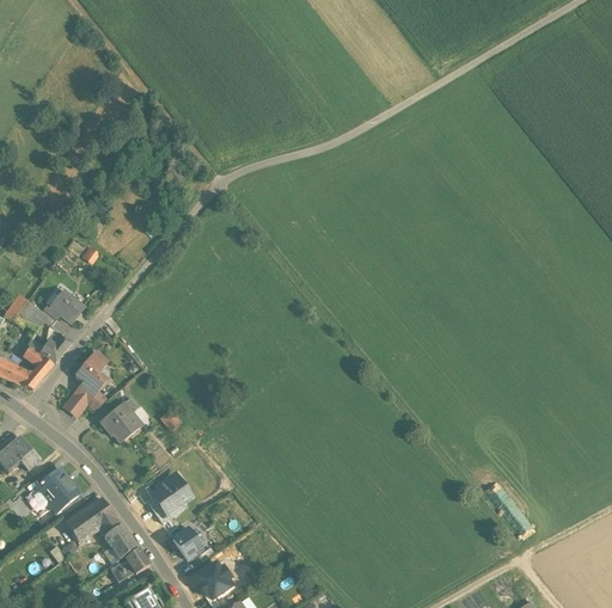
[(188,173),(172,163),(165,174),(181,185),(188,173)]
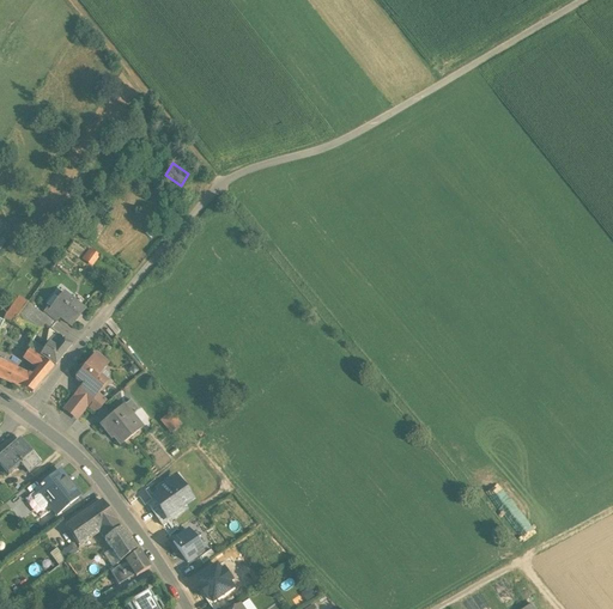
[(82,227),(93,237),(103,226),(98,223),(104,215),(97,208),(82,227)]
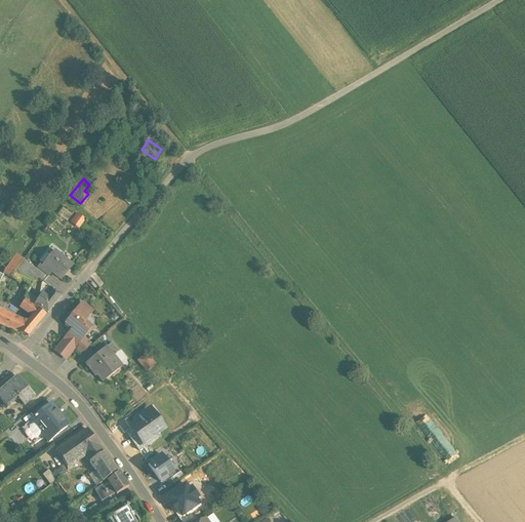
[(85,216),(77,211),(71,219),(79,225),(85,216)]
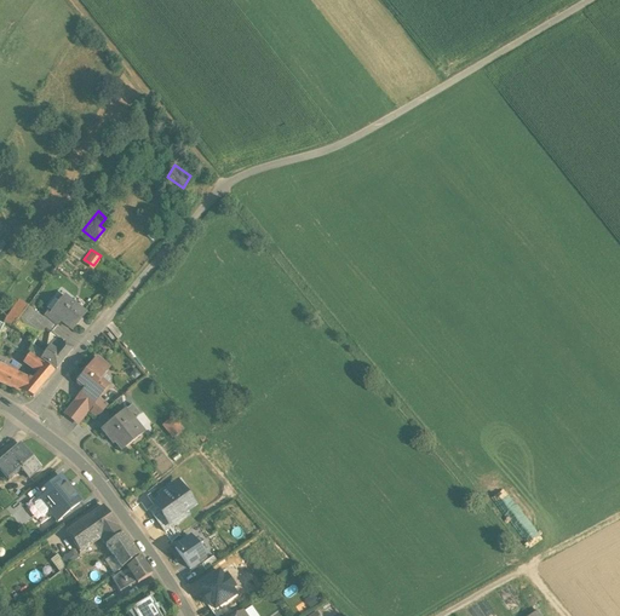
[(82,309),(64,294),(51,310),(61,317),(70,327),(75,321),(74,318),(82,309)]
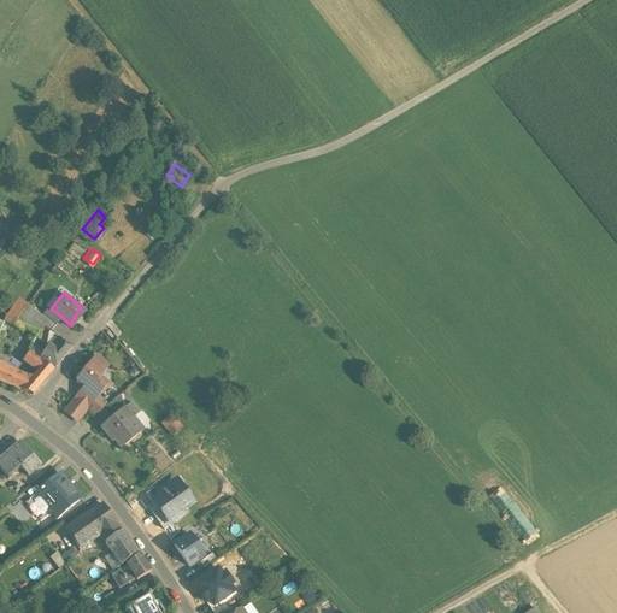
[(4,319),(22,329),(24,323),(16,317),(27,301),(19,295),(7,312),(4,319)]
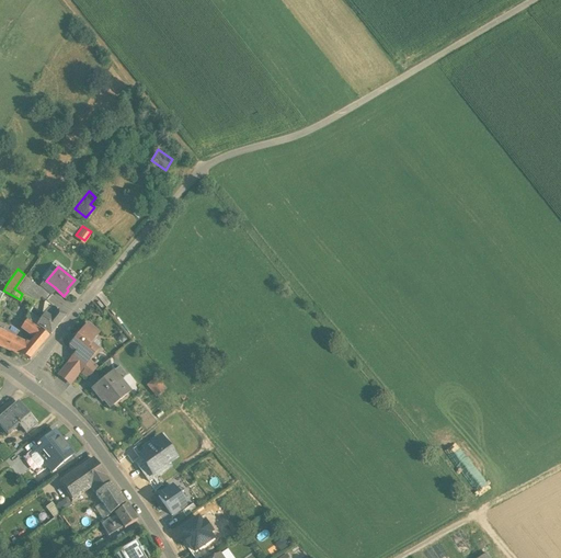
[(38,285),(24,274),(14,288),(22,294),(32,300),(32,302),(31,303),(33,304),(41,294),(46,298),(50,293),(39,284),(38,285)]
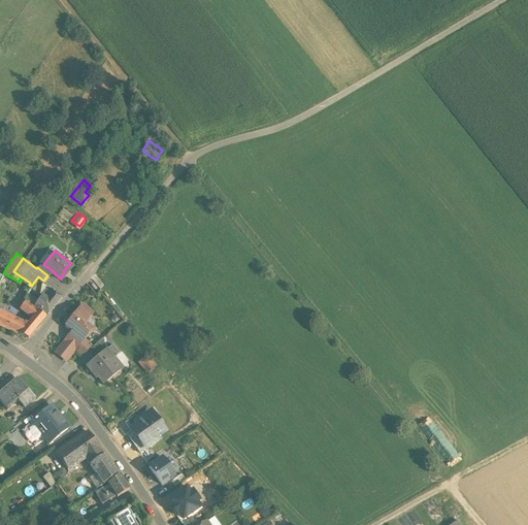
[(43,264),(40,262),(37,267),(47,275),(52,270),(43,264)]
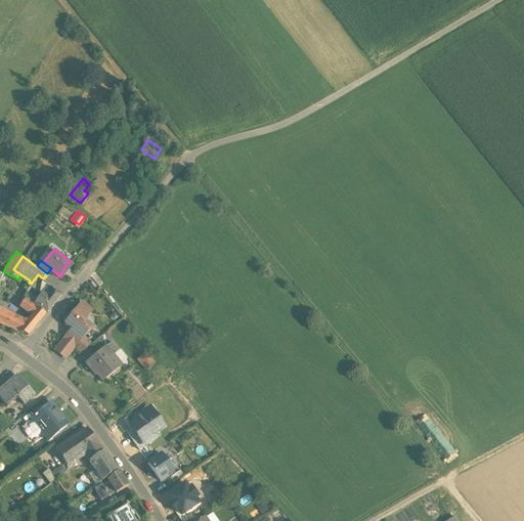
[(48,281),(41,291),(47,295),(54,287),(48,281)]
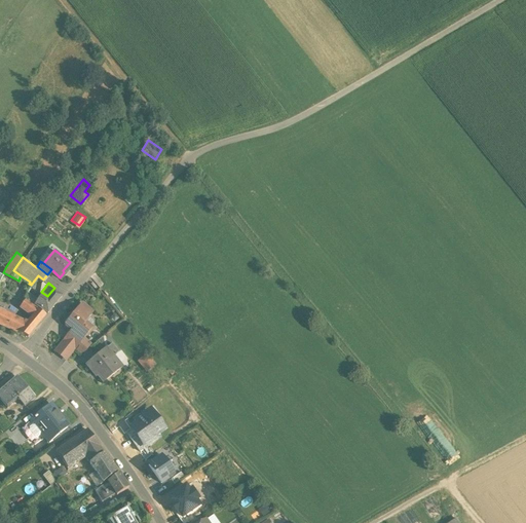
[(47,296),(41,292),(38,297),(34,302),(47,311),(62,294),(54,288),(47,296)]
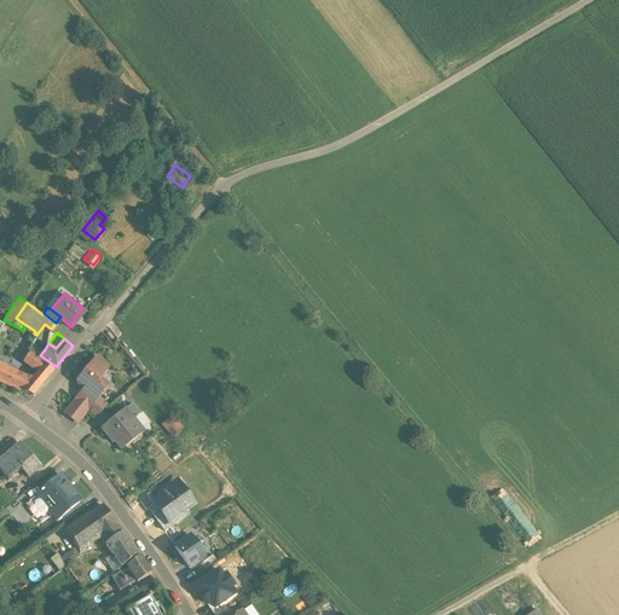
[(45,349),(33,341),(29,347),(34,350),(40,355),(45,349)]
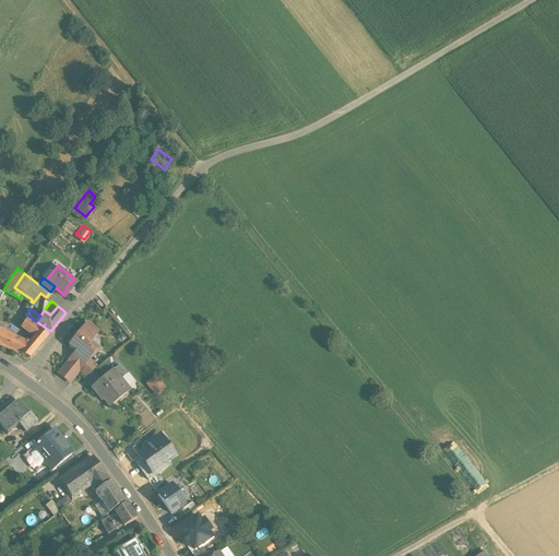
[(49,332),(26,316),(21,323),(34,333),(43,340),(49,332)]
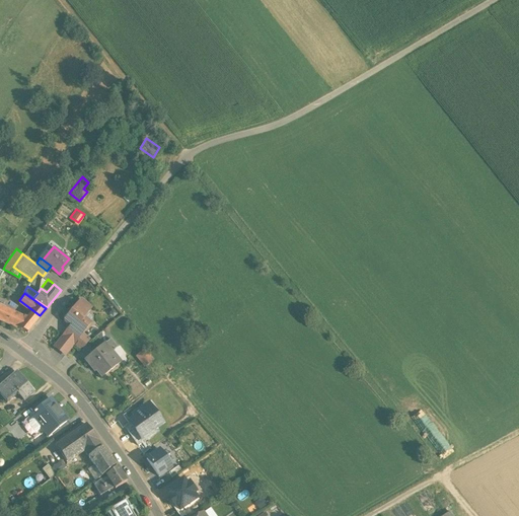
[(81,298),(70,311),(66,311),(64,314),(64,318),(67,321),(71,321),(72,322),(64,333),(73,341),(89,321),(88,320),(87,321),(82,316),(91,305),(81,298)]
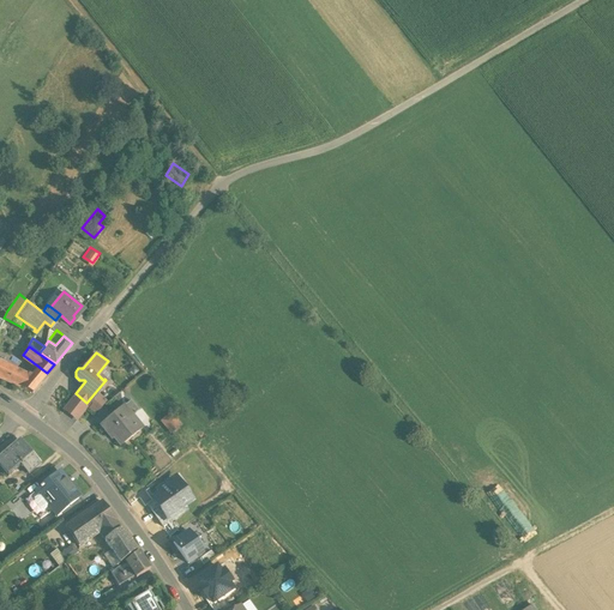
[(5,363),(0,360),(0,375),(6,379),(14,367),(5,363)]
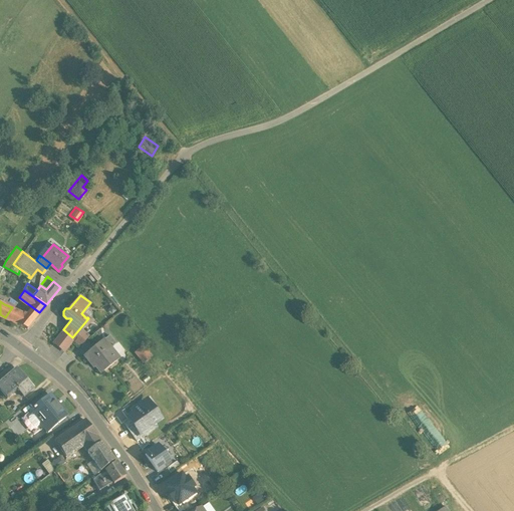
[(31,306),(26,313),(34,318),(39,312),(31,306)]
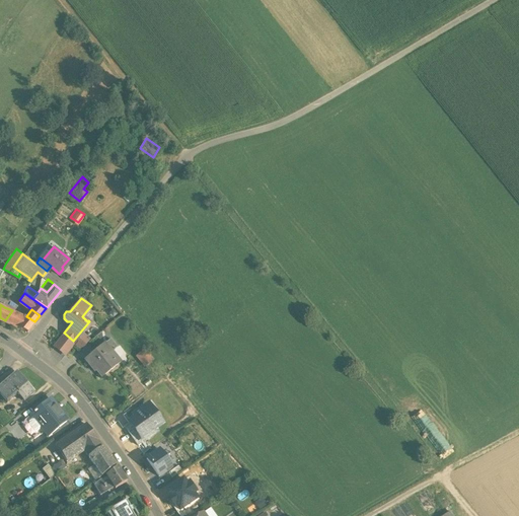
[(26,316),(12,310),(5,320),(27,329),(34,321),(26,316)]
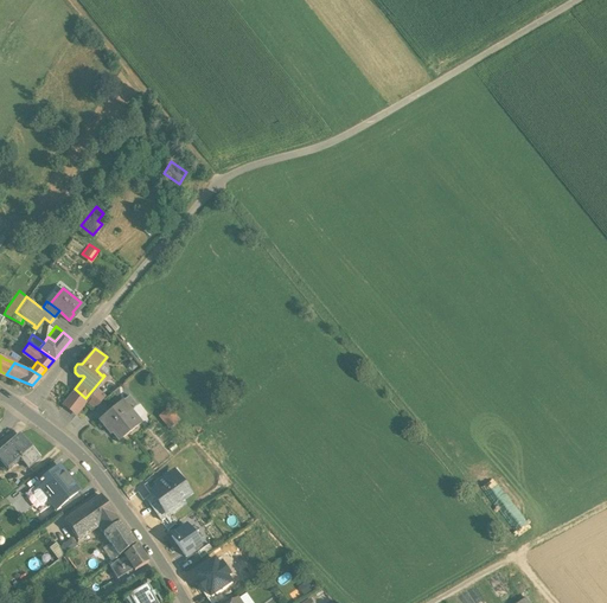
[(96,386),(85,398),(95,405),(104,393),(96,386)]
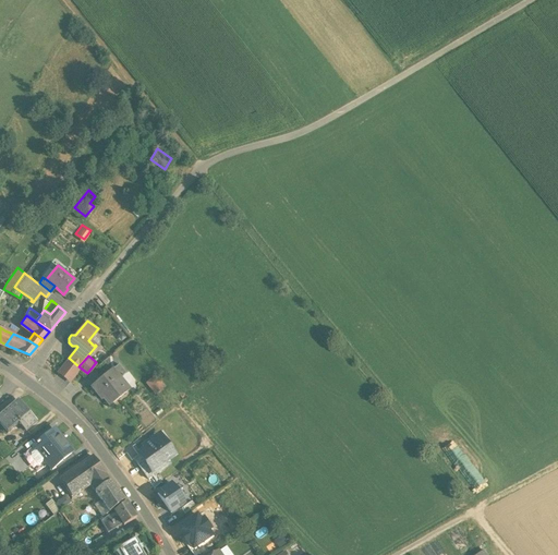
[(79,366),(69,358),(59,370),(70,378),(79,366)]
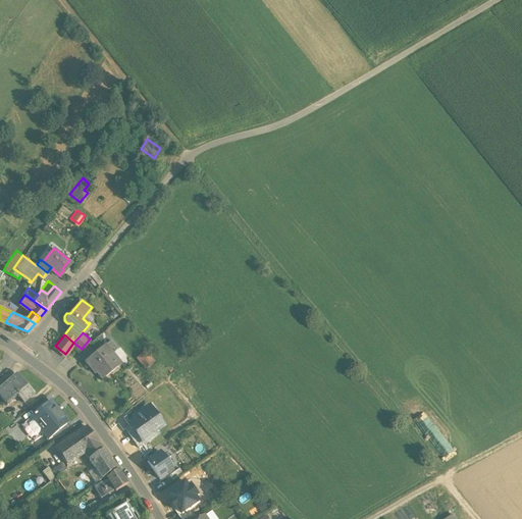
[(116,347),(110,339),(105,343),(111,351),(116,347)]
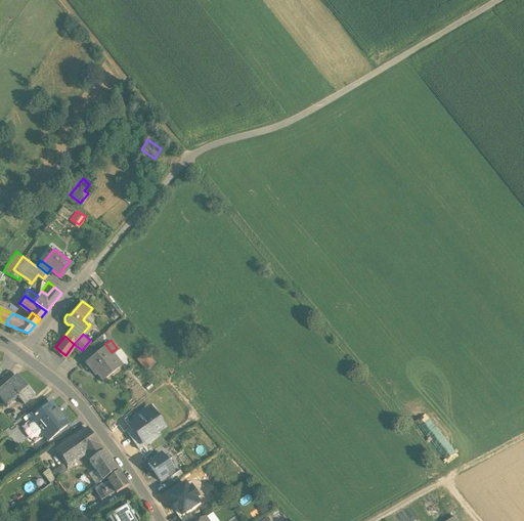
[(105,344),(85,360),(93,370),(95,368),(102,378),(121,362),(112,352),(105,344)]
